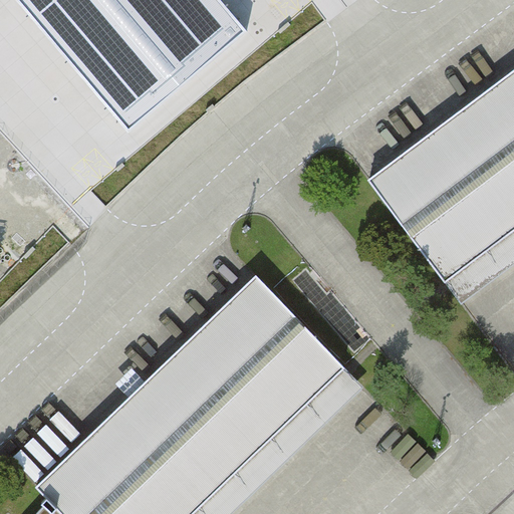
[(18,0),(129,129),(247,28),(222,0),(18,0)]
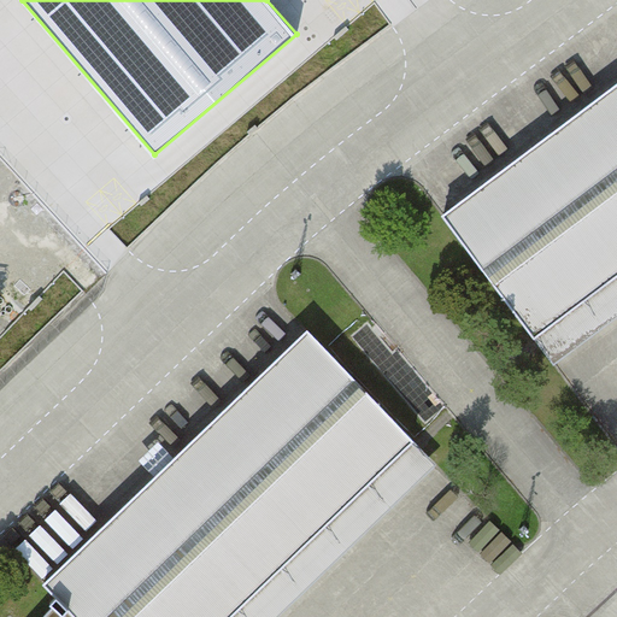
[(616,86),(444,217),(553,363),(616,313),(616,86)]
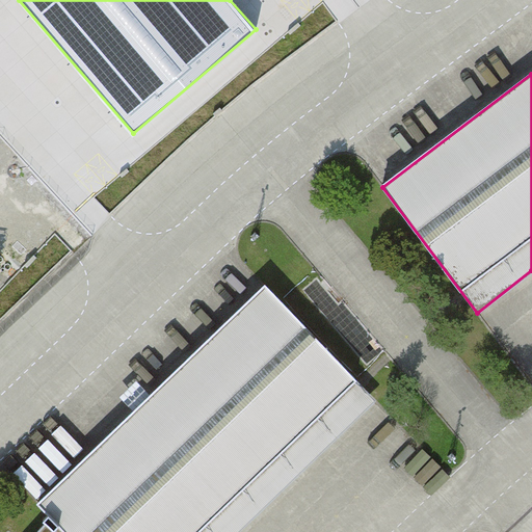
[(232,531),(373,398),(265,285),(38,502),(50,513),(67,531),(232,531)]
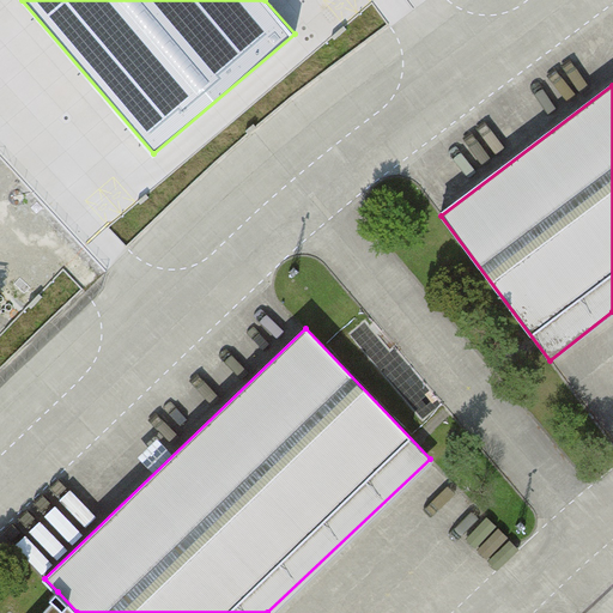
[(77,612),(58,592),(37,612),(77,612)]
